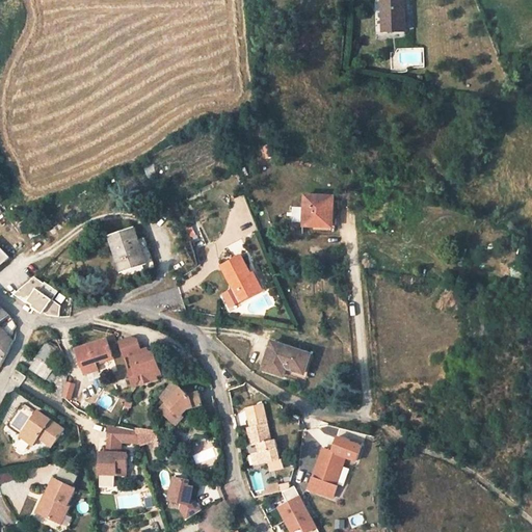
[(405,0),(381,0),(383,31),(407,30),(405,0)]
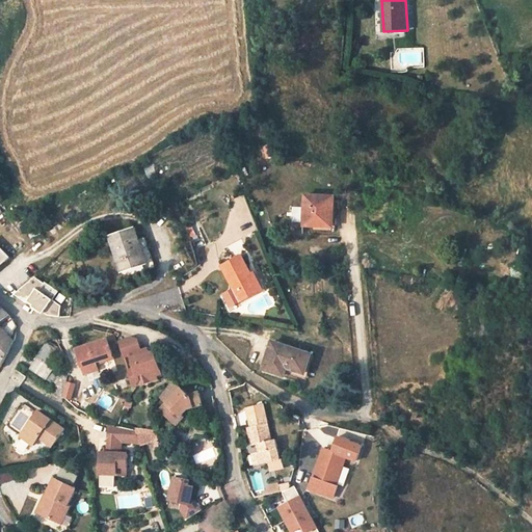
[(335,195),(307,194),(304,224),(316,224),(330,225),(330,212),(334,212),(335,195)]
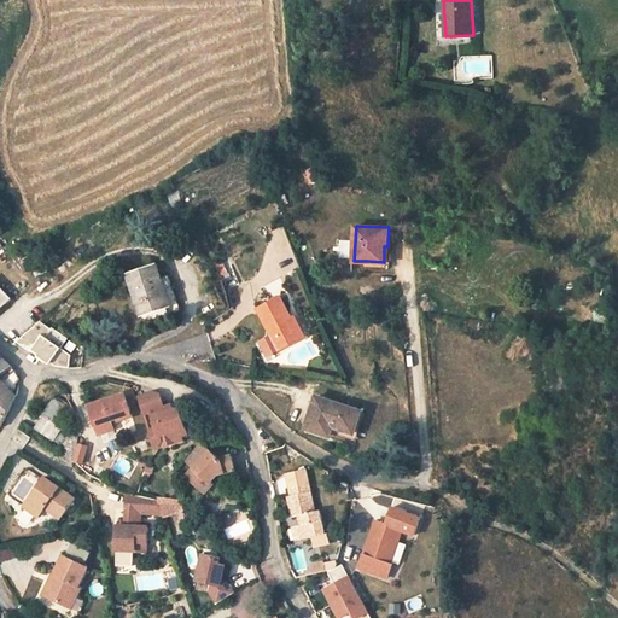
[(384,262),(367,261),(367,267),(390,267),(391,246),(388,246),(384,246),(384,262)]
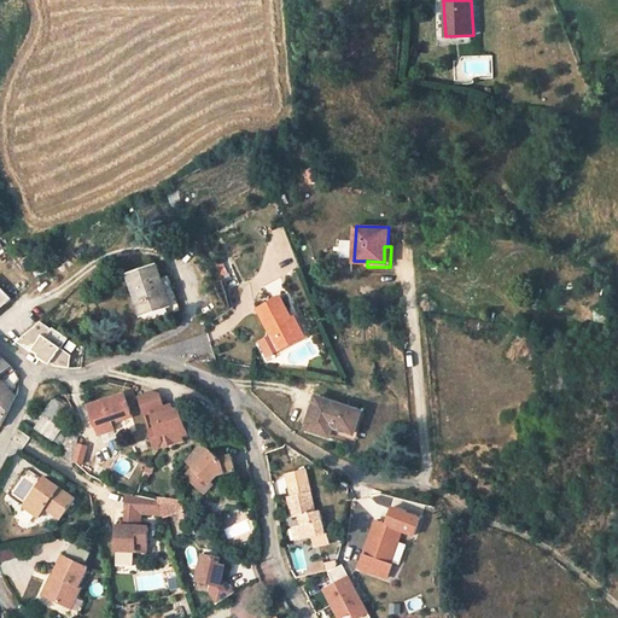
[(158,264),(129,274),(136,295),(138,301),(143,314),(172,304),(162,277),(158,264)]
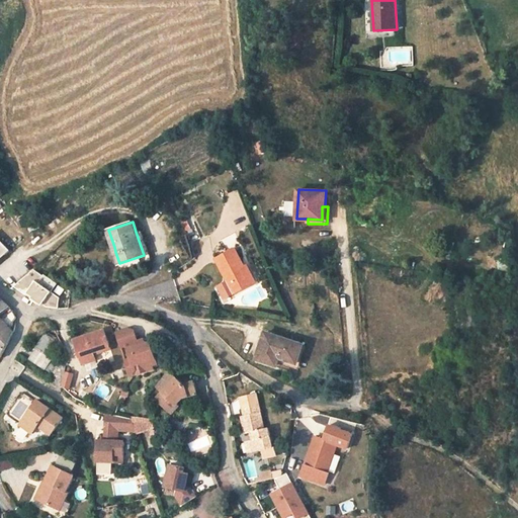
[(142,230),(136,232),(144,255),(146,262),(152,260),(142,230)]
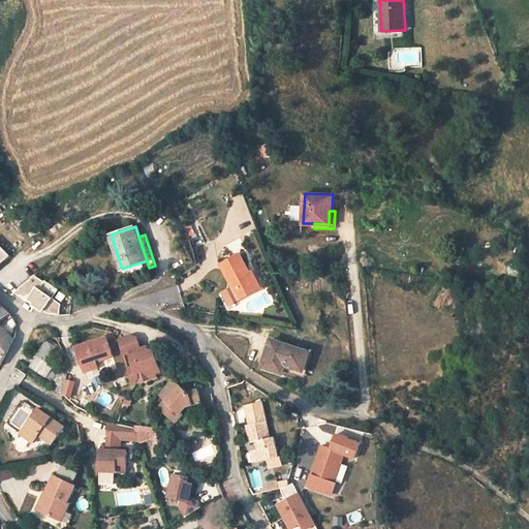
[(0,263),(10,255),(0,244),(0,263)]
